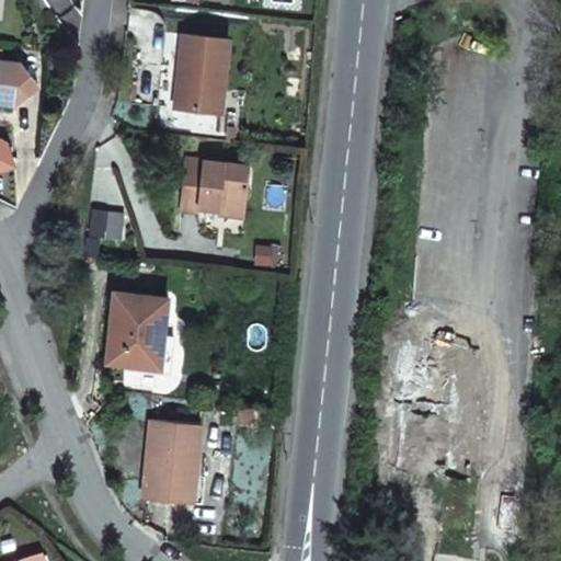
[(224,109),(231,35),(184,30),(180,70),(185,70),(182,104),(224,109)]
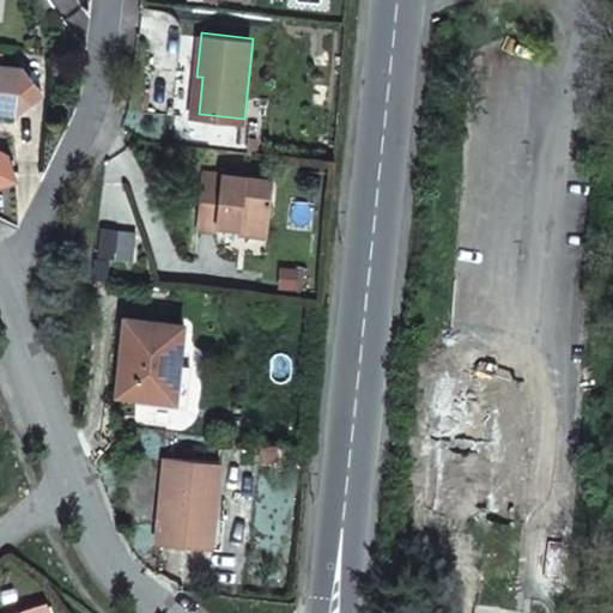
[(24,70),(0,66),(0,109),(19,113),(43,93),(24,70)]
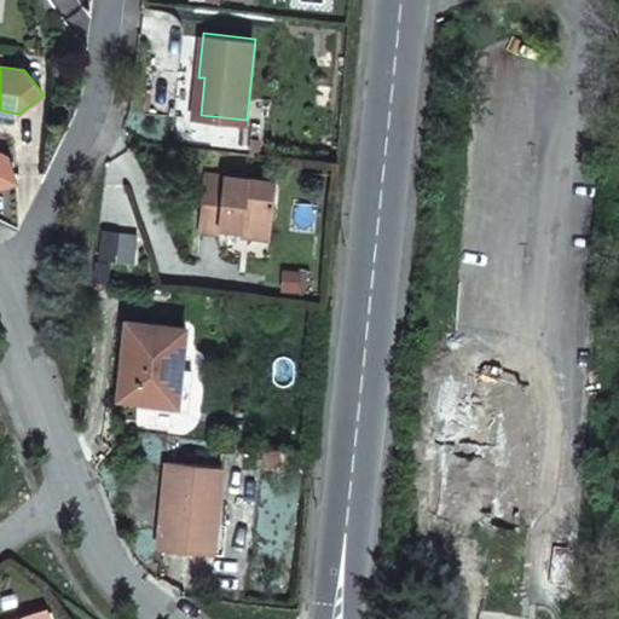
[(198,77),(195,115),(201,115),(204,77),(198,77)]
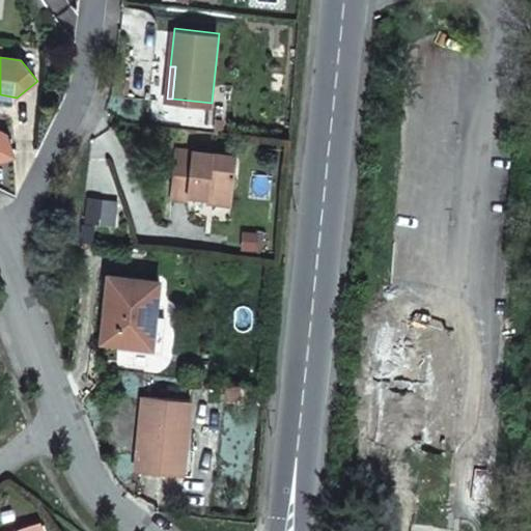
[(176,149),(171,197),(188,198),(189,195),(207,196),(232,199),(236,156),(176,149)]
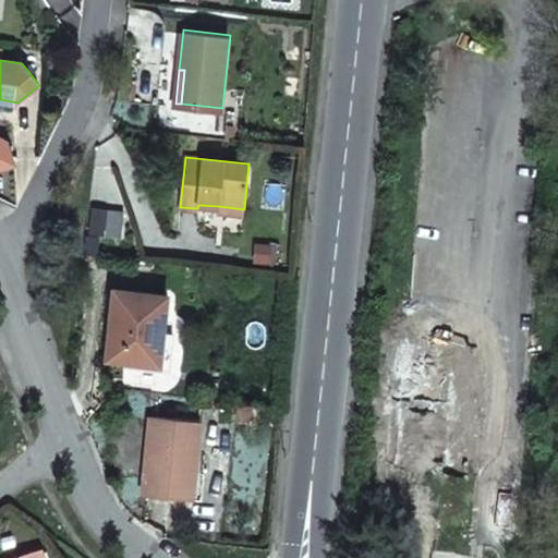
[(217,214),(243,216),(244,209),(218,206),(217,214)]
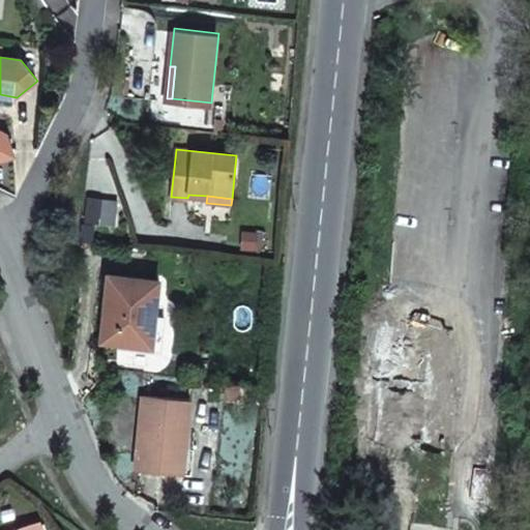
[(108,277),(104,344),(154,347),(156,316),(158,281),(108,277)]
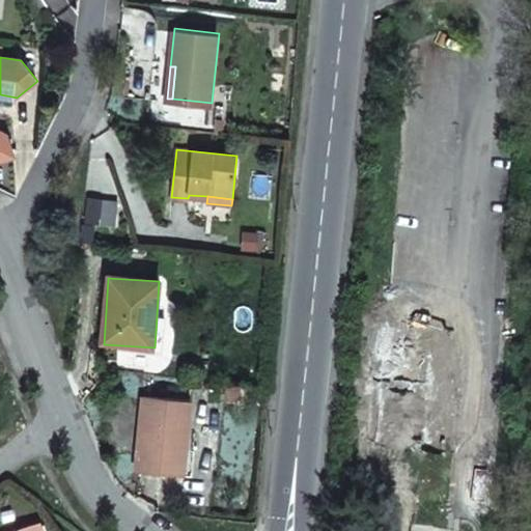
[(165,348),(167,317),(157,316),(155,347),(165,348)]
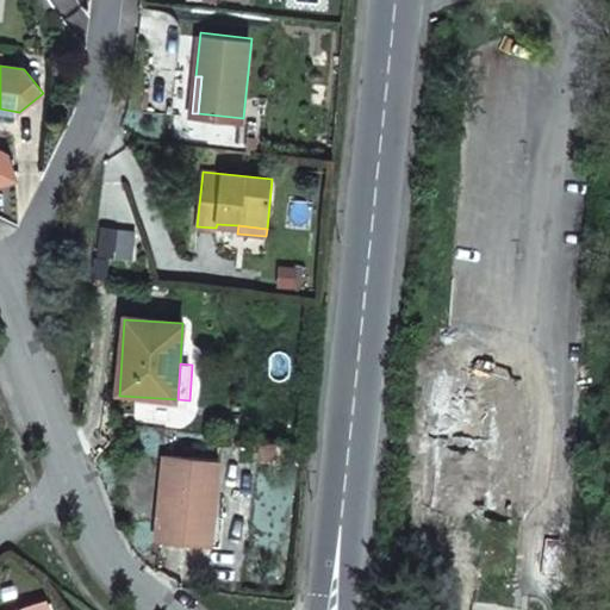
[(493,406),(440,402),(431,506),(486,511),(493,406)]
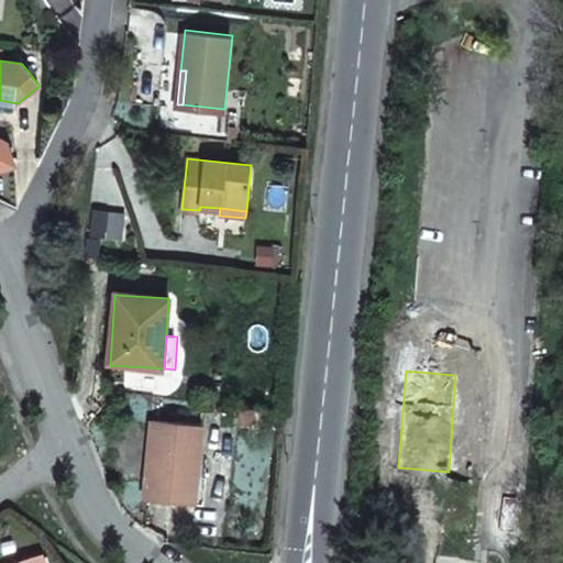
[(200,462),(203,428),(152,422),(143,501),(189,506),(191,478),(199,478),(199,470),(200,462)]
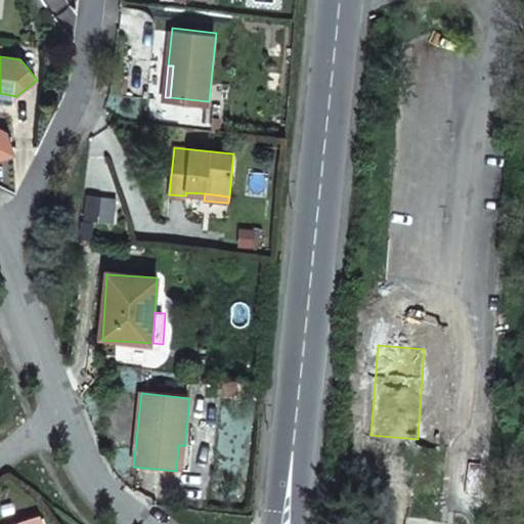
[(178,445),(176,471),(190,473),(193,446),(191,446),(192,431),(186,430),(185,437),(185,445),(178,445)]
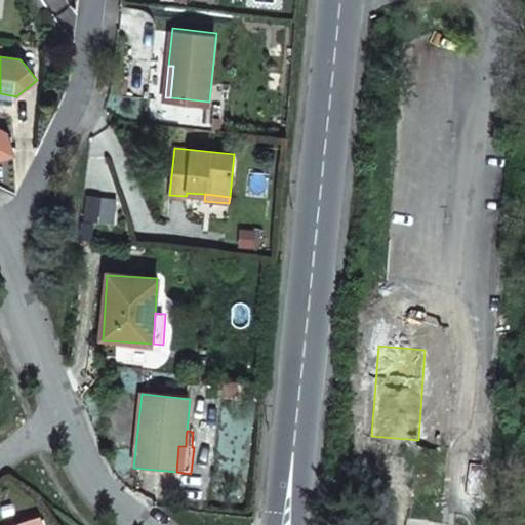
[(485,478),(470,477),(468,496),(467,508),(482,509),(485,478)]
